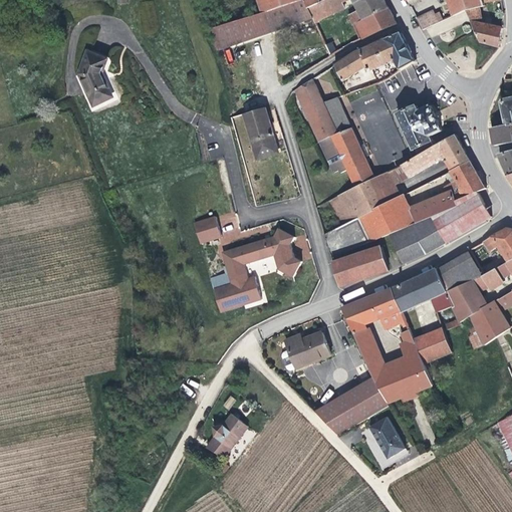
[(294,0),(263,10),(261,11),(234,18),(226,21),(205,28),(211,48),(233,41),(239,38),(269,28),(269,29),(311,16),(307,6),(304,0),(294,0)]
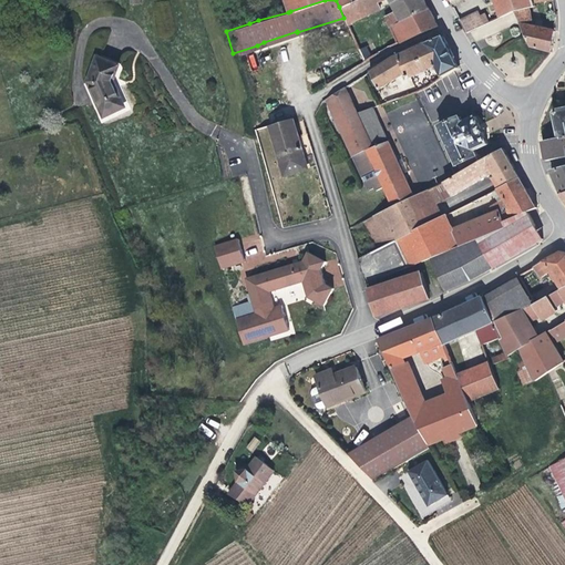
[(336,0),(339,7),(352,0),(284,0),(288,12),(290,11),(325,0),(336,0)]
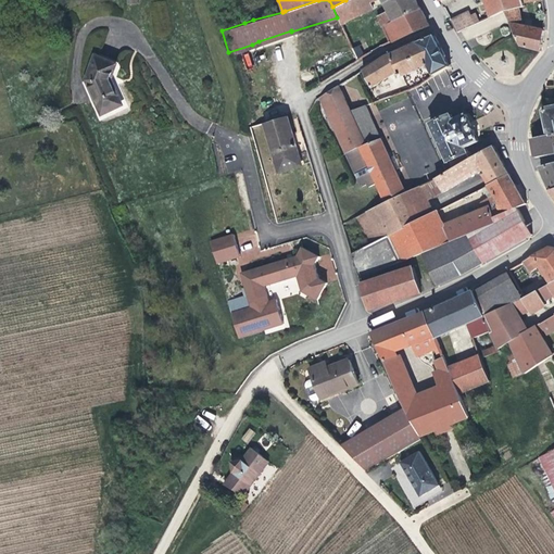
[(337,17),(339,22),(372,8),(369,3),(367,0),(345,0),(332,7),(337,17)]
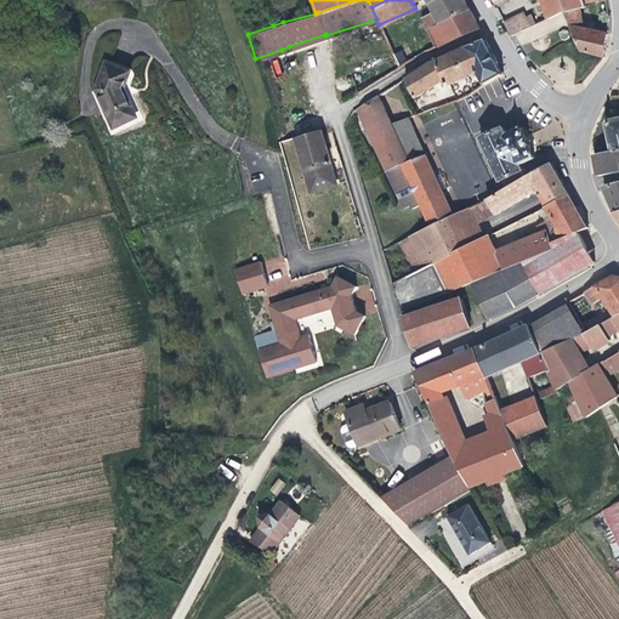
[(425,27),(467,9),(463,0),(410,0),(413,4),(420,0),(426,0),(431,10),(420,16),(425,27)]
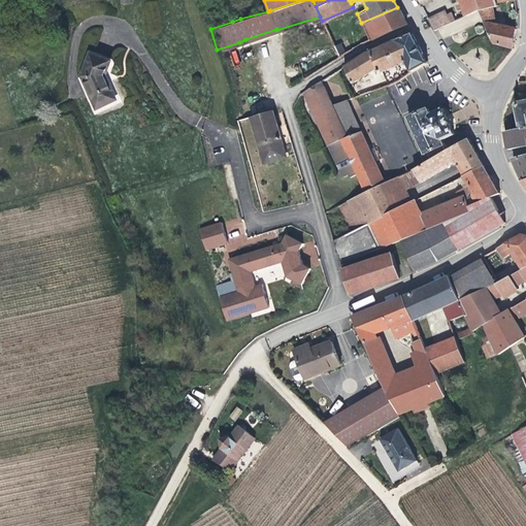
[(460,0),(464,14),(478,8),(491,5),(497,3),(496,0),(460,0)]
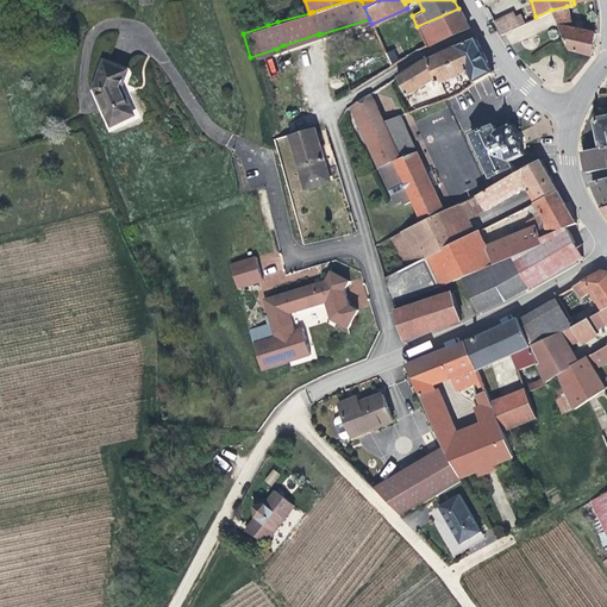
[(567,6),(551,10),(569,49),(589,55),(593,31),(569,24),(567,6)]
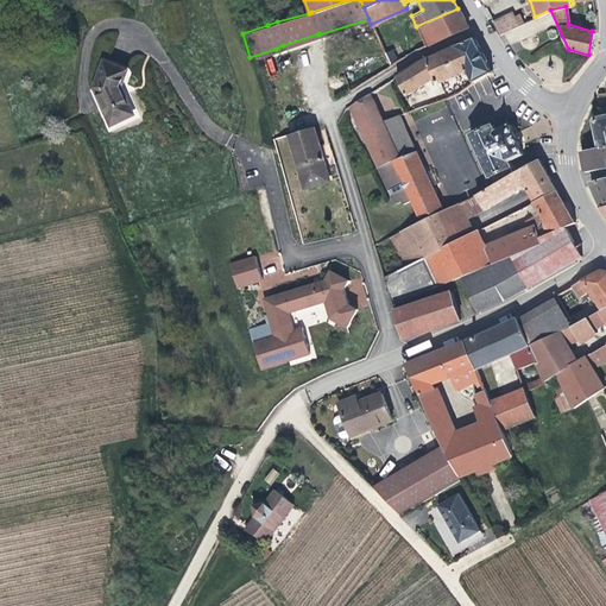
[(416,26),(424,45),(466,26),(458,8),(416,26)]
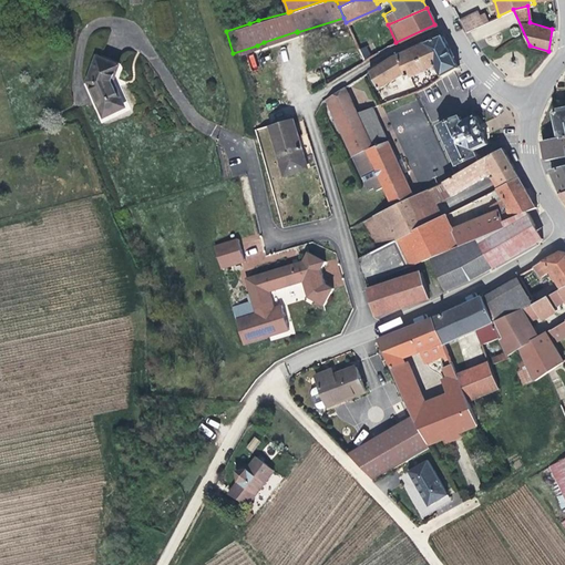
[(475,9),(458,17),(464,31),(486,20),(483,11),(478,13),(475,9)]
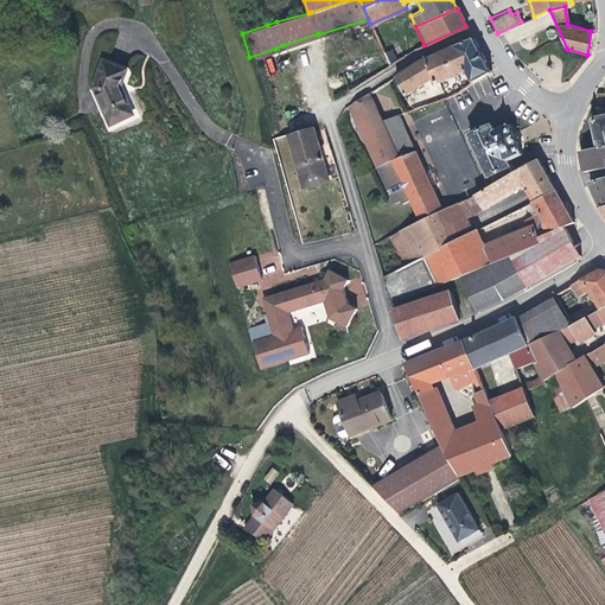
[(421,58),(395,75),(403,93),(433,76),(435,81),(438,81),(465,69),(471,81),(489,70),(472,37),(421,58)]
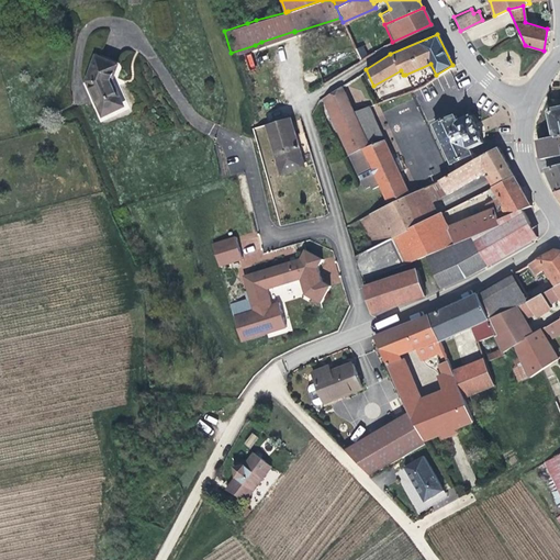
[(111,75),(115,60),(94,54),(87,78),(104,110),(124,99),(111,75)]
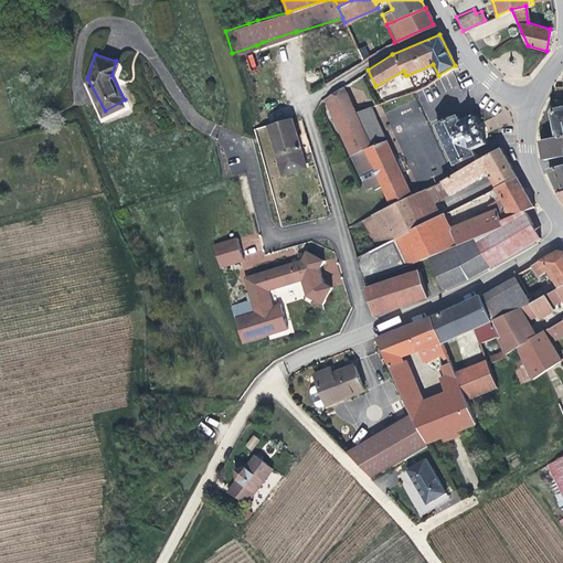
[(325,96),(335,118),(353,112),(342,85),(325,96)]
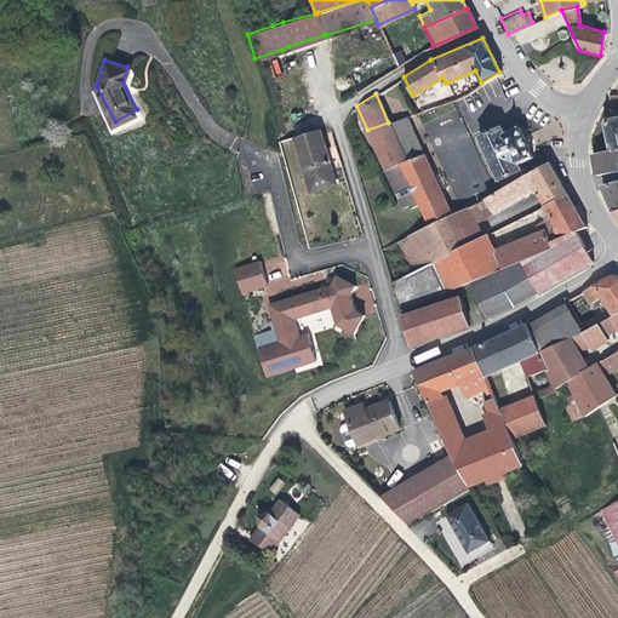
[(617,115),(606,118),(604,121),(610,149),(617,148),(617,147),(617,115)]
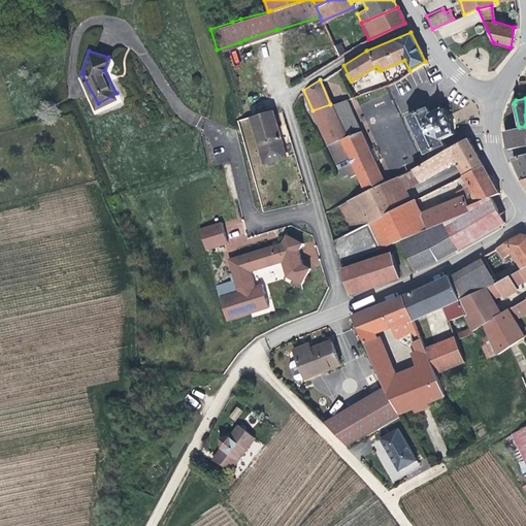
[(344,99),(330,104),(344,136),(359,130),(344,99)]
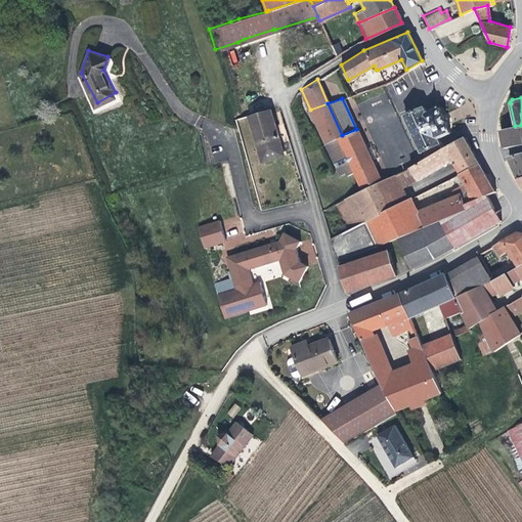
[(353,171),(361,189),(380,181),(356,129),(342,135),(328,103),(310,110),(324,143),(323,144),(338,175),(344,172),(345,175),(353,171)]
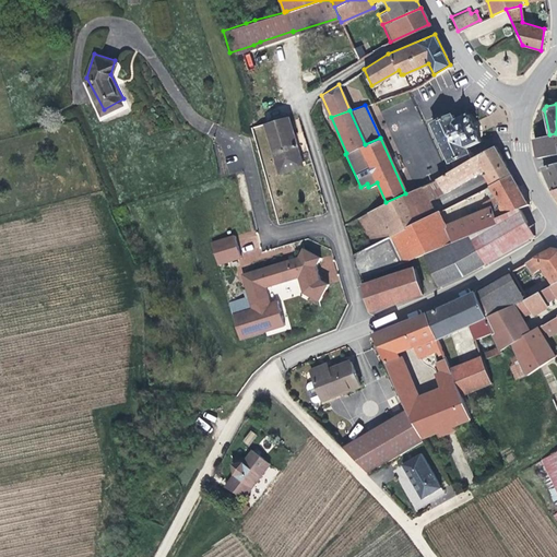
[(466,145),(478,140),(466,113),(453,118),(451,113),(430,122),(448,161),(469,151),(466,145)]
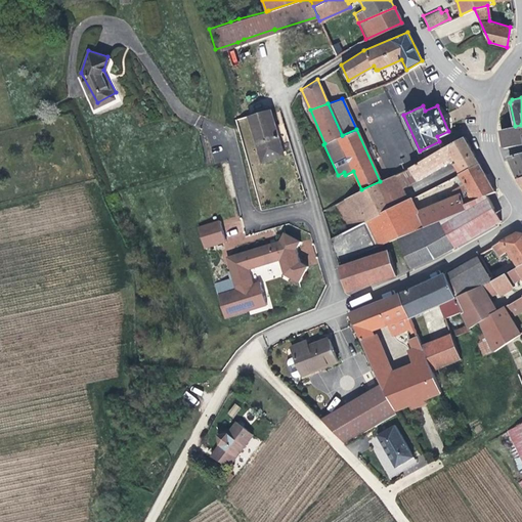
[(273,134),(267,114),(266,109),(246,115),(247,118),(255,149),(277,143),(275,134),(273,134)]
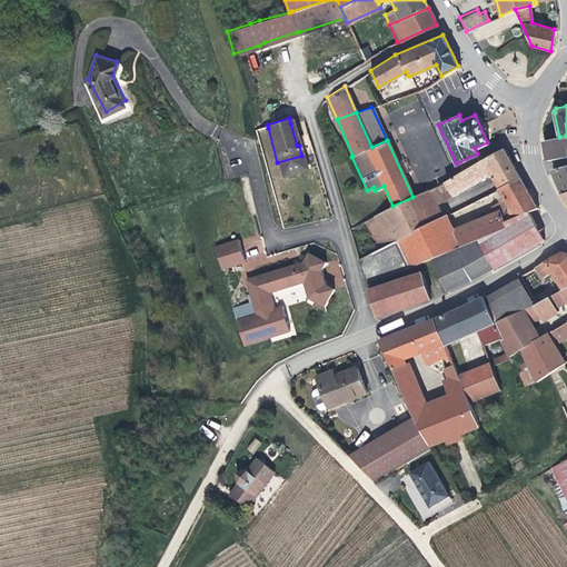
[(566,136),(559,137),(543,140),(546,160),(566,156),(565,146),(566,141),(566,136)]
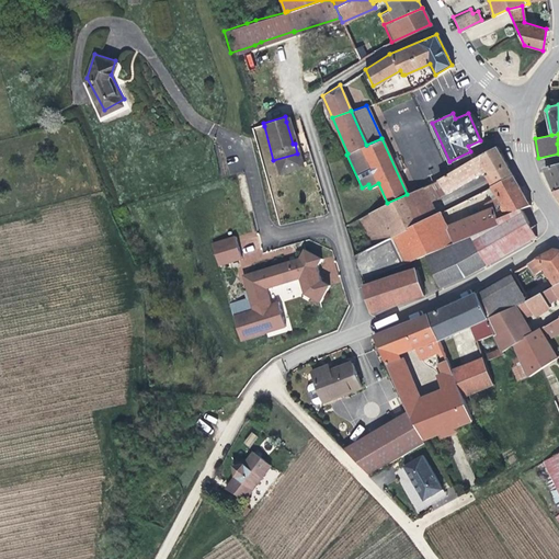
[(495,183),(513,174),(497,145),(475,157),(437,179),(445,192),(480,172),(478,167),(485,163),(487,168),(495,183)]
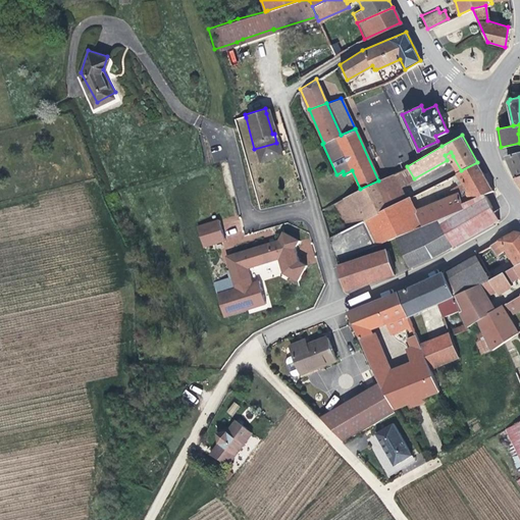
[(519,174),(519,151),(505,155),(515,177),(519,174)]
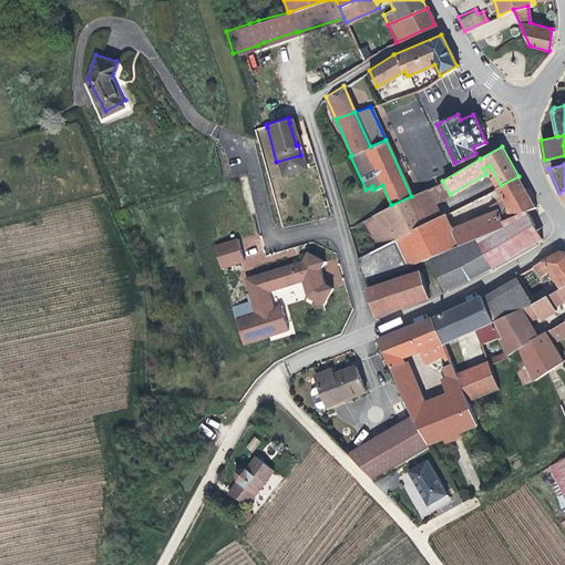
[(407,266),(429,257),(468,240),(505,225),(504,219),(526,209),(535,205),(519,176),(501,185),(497,186),(506,204),(507,208),(500,213),(499,207),(472,218),(451,227),(443,213),(442,214),(433,218),(394,237),(407,266)]
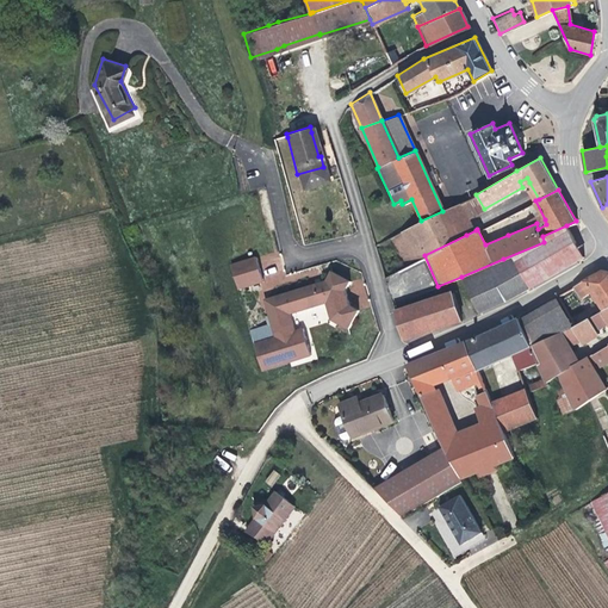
[(453,205),(466,235),(476,230),(469,215),(471,213),(465,200),(453,205)]
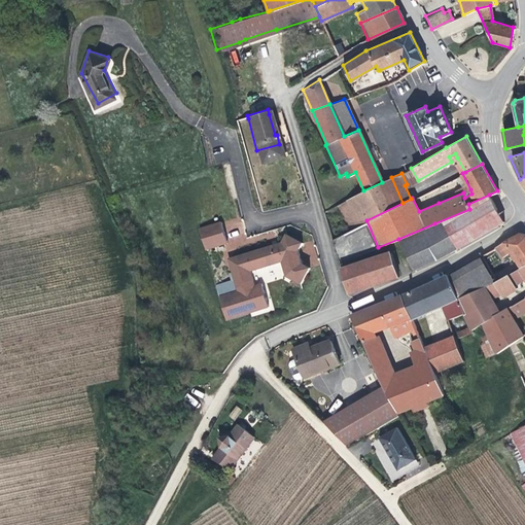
[(360,223),(366,220),(403,203),(391,177),(382,182),(363,190),(349,198),(360,223)]
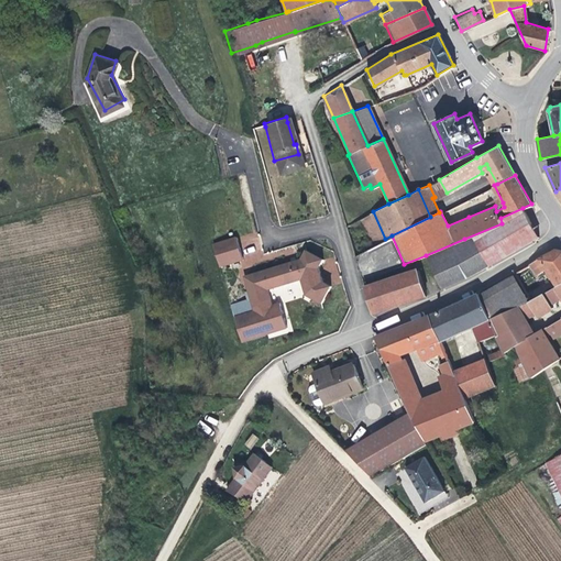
[(464,239),(480,268),(537,235),(523,208),(501,218),(502,223),(464,239)]
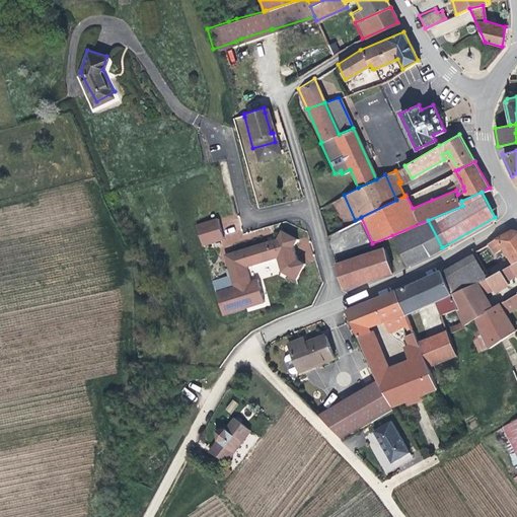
[(341,227),(348,223),(355,220),(344,195),(328,202),(341,227)]
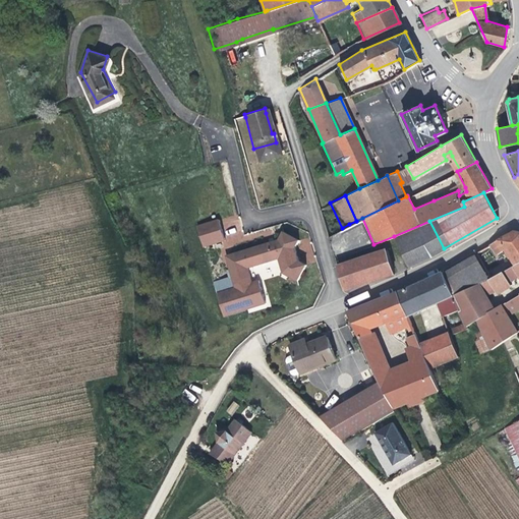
[(349,224),(360,249),(373,244),(362,218),(356,221),(349,224)]
